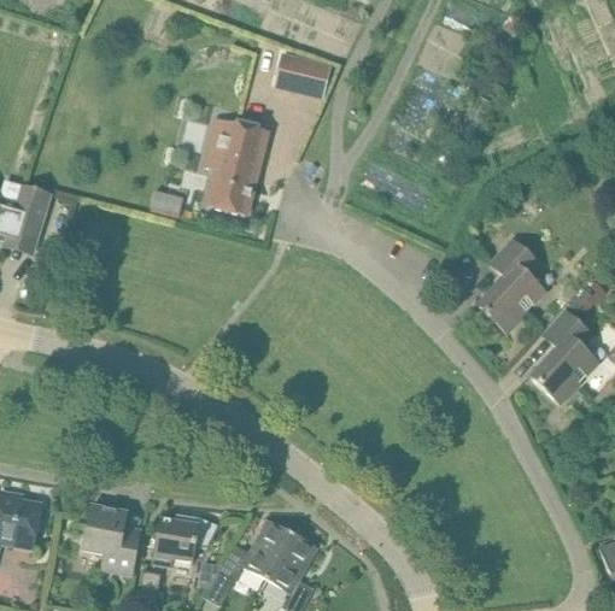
[(326,98),(327,95),(334,63),(285,51),(276,86),(326,98)]
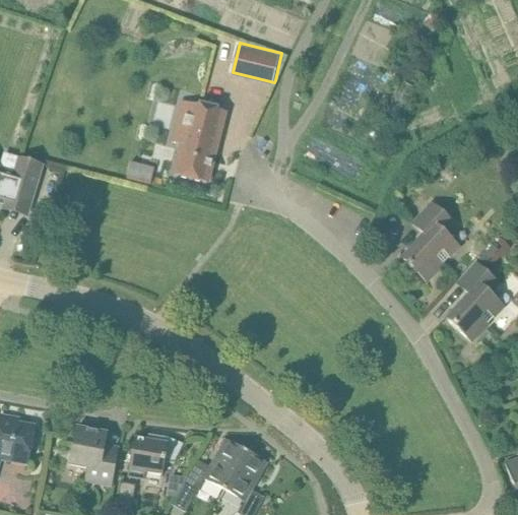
[(227,109),(206,104),(184,98),(174,138),(184,140),(176,172),(208,180),(227,109)]
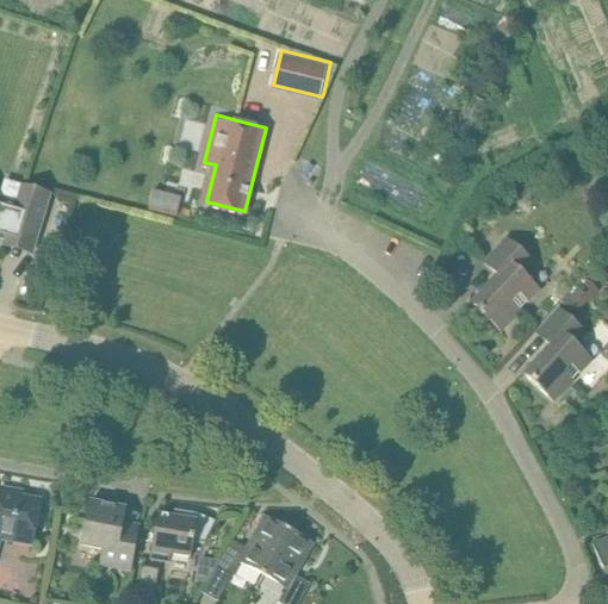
[(7,238),(31,246),(32,247),(50,188),(25,181),(19,199),(0,192),(0,230),(10,234),(7,238)]
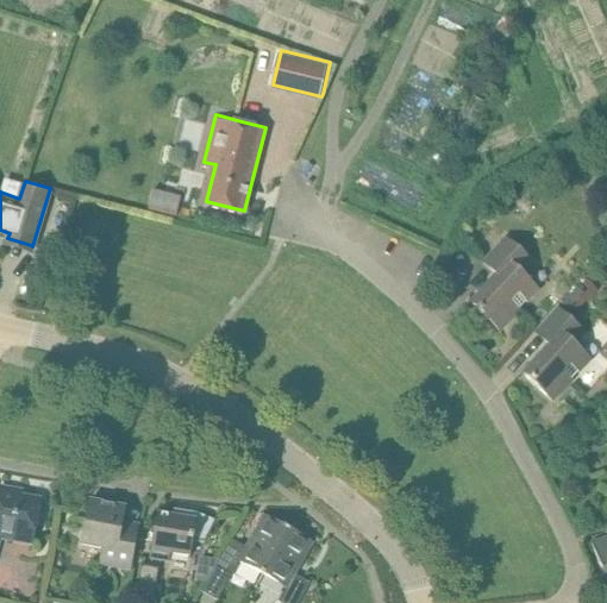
[(502,326),(518,308),(539,284),(523,269),(533,258),(508,234),(486,258),(500,271),(474,300),(481,306),(481,307),(485,309),(502,326)]
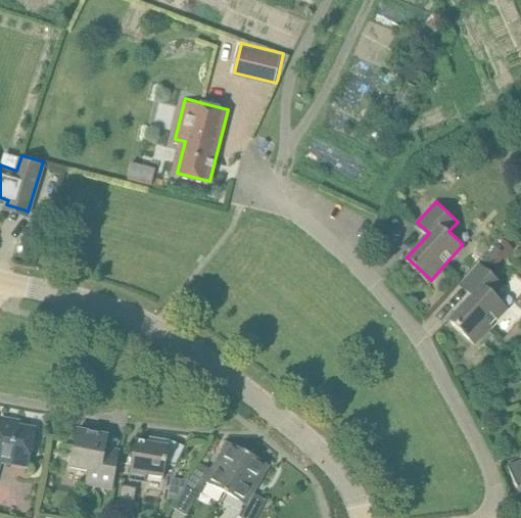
[(503,282),(486,268),(504,248),(498,243),(480,262),(476,268),(462,283),(474,293),(452,318),(458,323),(457,324),(460,326),(461,326),(476,340),(508,305),(493,292),(503,282)]
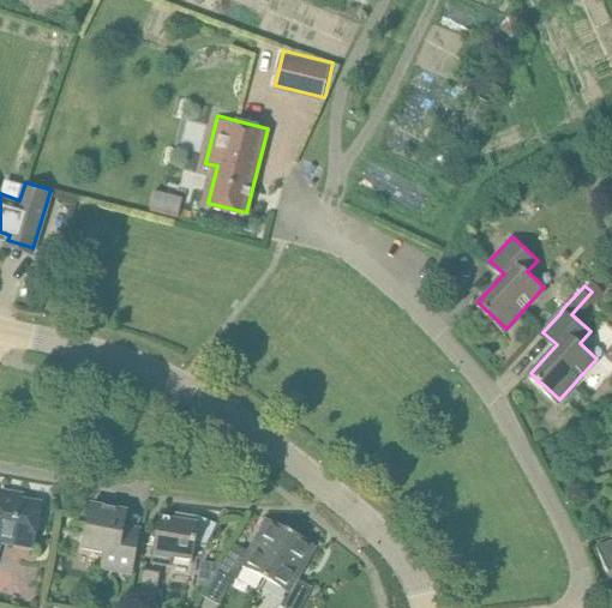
[(0,531),(35,539),(37,524),(42,500),(23,497),(24,491),(3,487),(0,497),(0,531)]
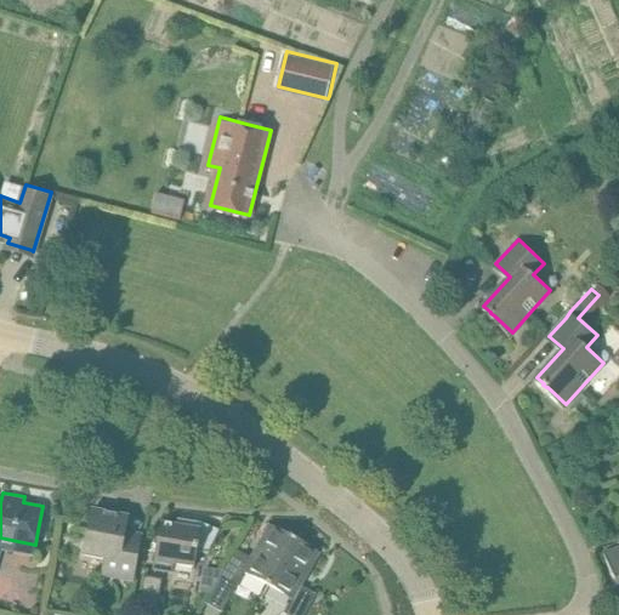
[(145,529),(128,527),(130,513),(94,507),(85,553),(111,558),(107,571),(135,576),(145,529)]
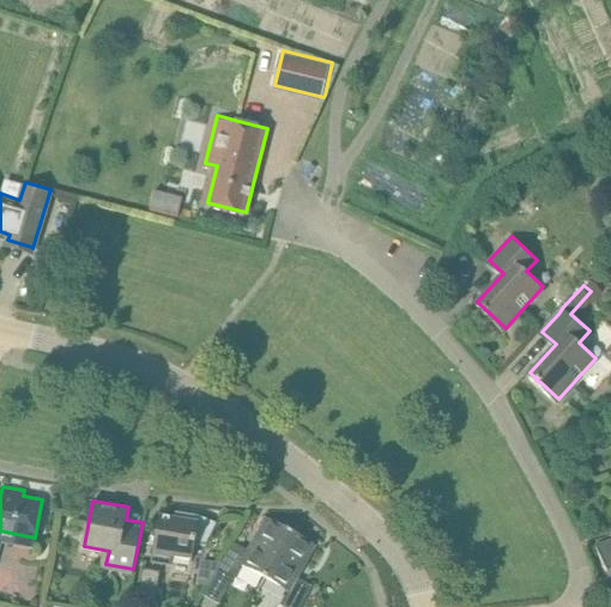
[(197,539),(209,541),(217,521),(209,517),(203,515),(199,514),(194,513),(177,510),(177,516),(159,513),(152,557),(169,559),(170,552),(194,556),(197,539)]
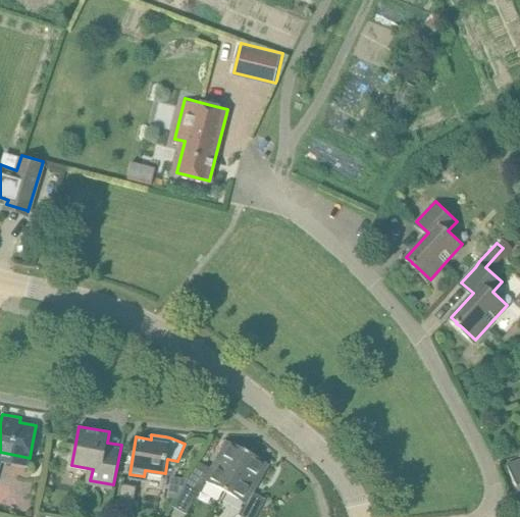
[(200,458),(187,481),(200,489),(207,477),(227,488),(249,451),(227,438),(212,465),(200,458)]
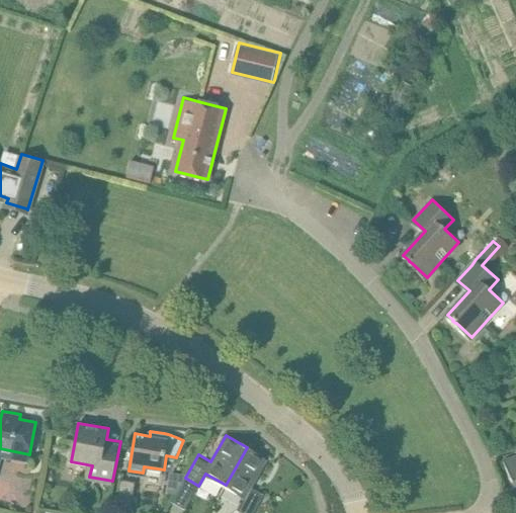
[(267,458),(247,447),(226,485),(245,496),(238,508),(247,512),(253,512),(265,493),(253,486),(267,458)]
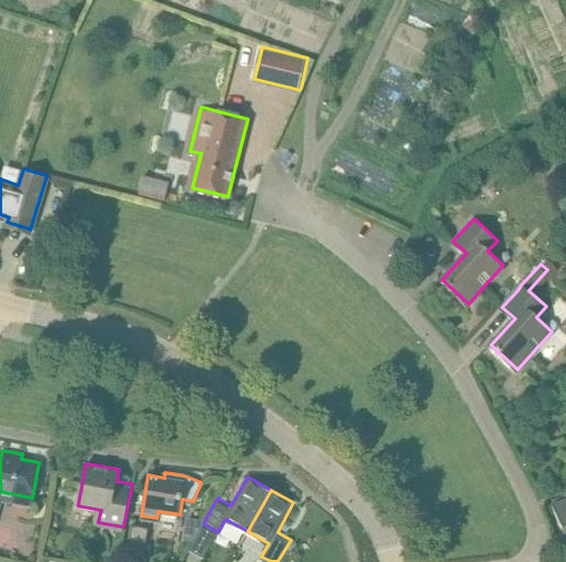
[(565,498),(553,503),(565,535),(565,498)]
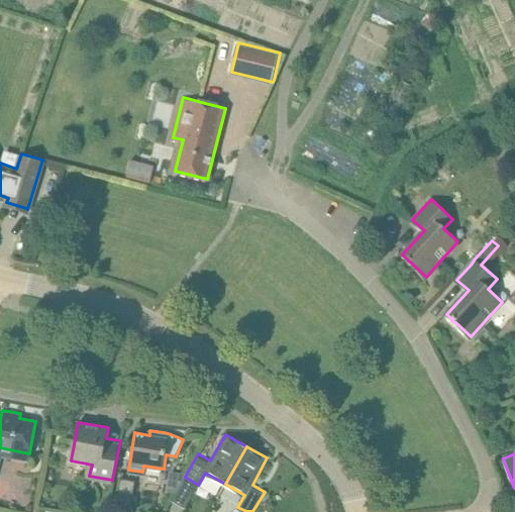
[(132,504),(135,485),(136,478),(121,476),(117,502),(132,504)]
